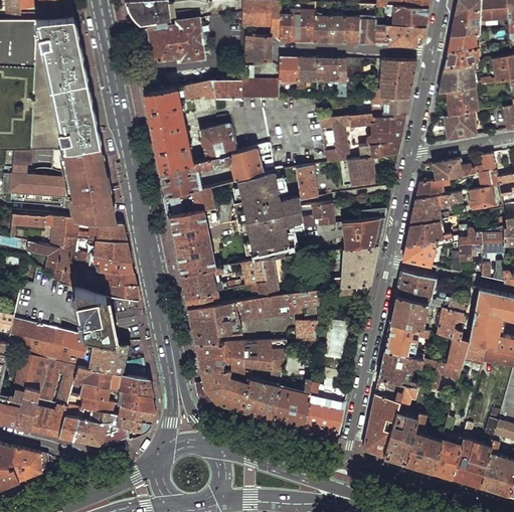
[(5,0),(6,19),(19,19),(19,12),(19,7),(18,0),(5,0)]
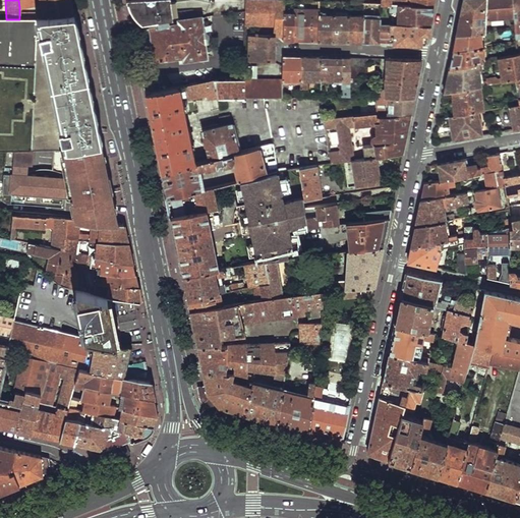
[(19,12),(19,19),(36,19),(73,18),(69,0),(37,0),(40,11),(19,12)]
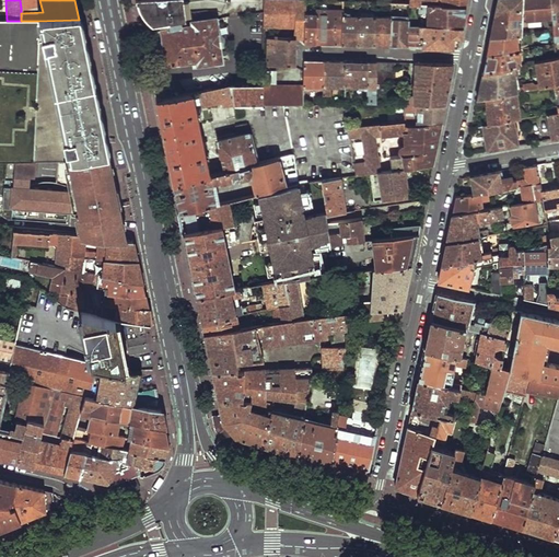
[(166,26),(166,31),(181,30),(181,24),(187,23),(187,20),(190,19),(188,4),(184,4),(184,0),(181,0),(170,0),(135,2),(136,8),(139,8),(142,14),(147,21),(151,26),(154,28),(166,26)]
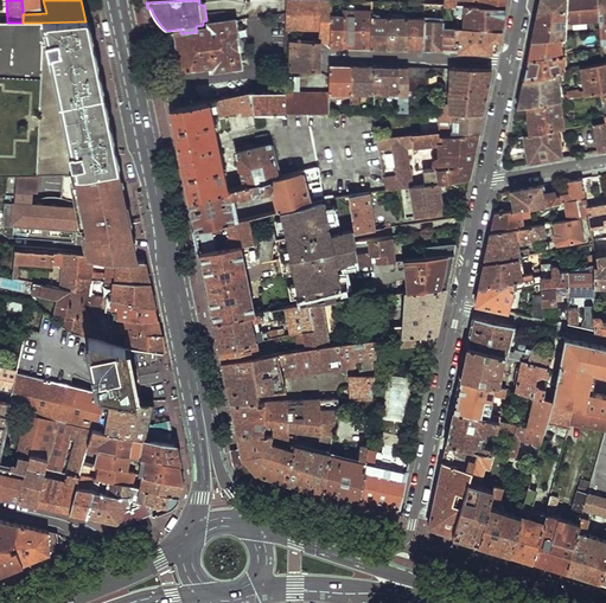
[(442,0),(442,8),(452,10),(453,10),(453,2),(472,2),(472,0),(479,0),(480,2),(480,11),(503,12),(505,1),(505,0),(442,0)]
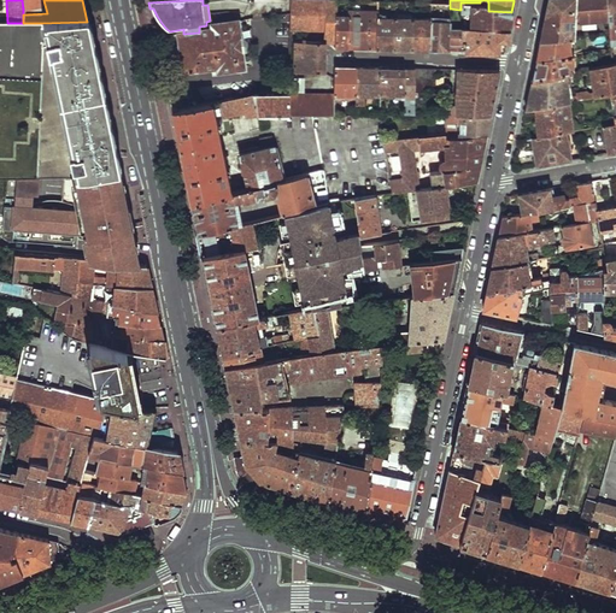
[(545,22),(540,42),(568,41),(573,41),(574,24),(574,0),(549,0),(550,1),(545,22)]
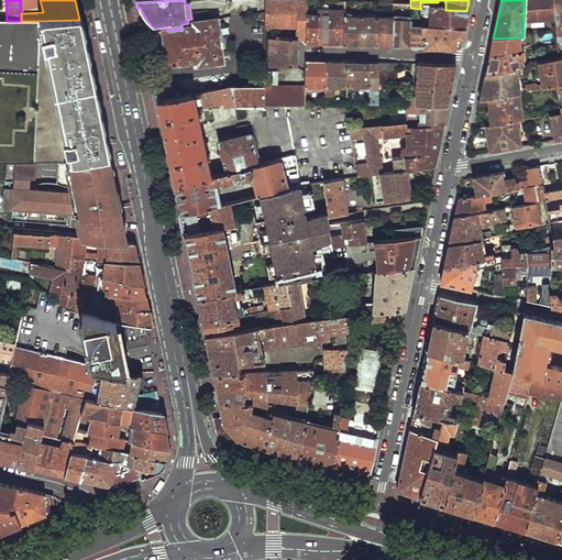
[(524,0),(524,22),(554,19),(552,0),(524,0)]
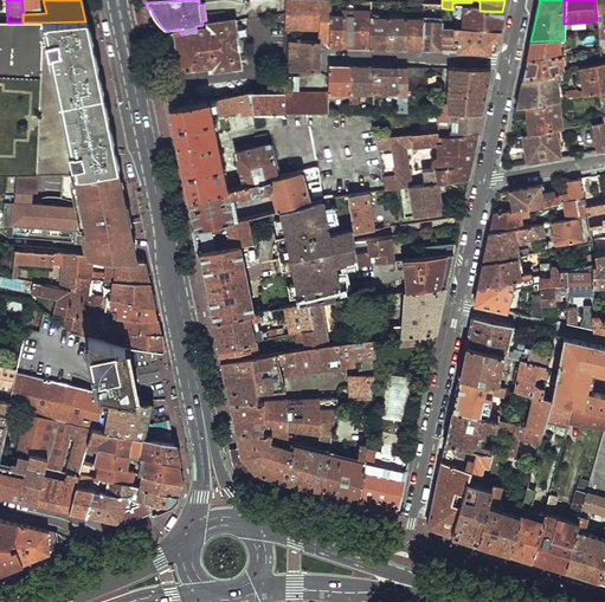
[(604,0),(594,0),(597,20),(598,37),(599,40),(604,39),(604,0)]
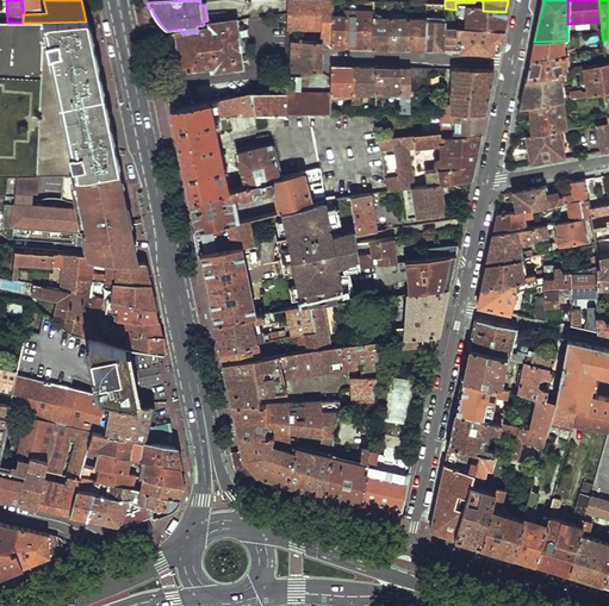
[(287,1),(286,32),(318,33),(331,33),(331,17),(331,4),(287,1)]
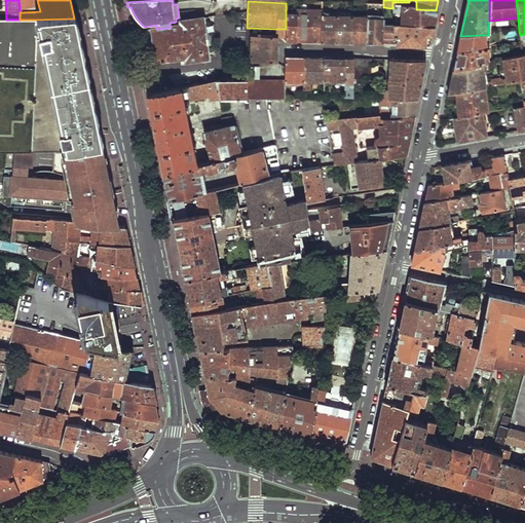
[(296,17),(295,44),(320,45),(321,15),(321,5),(317,5),(316,12),(296,12),(296,14),(296,17)]
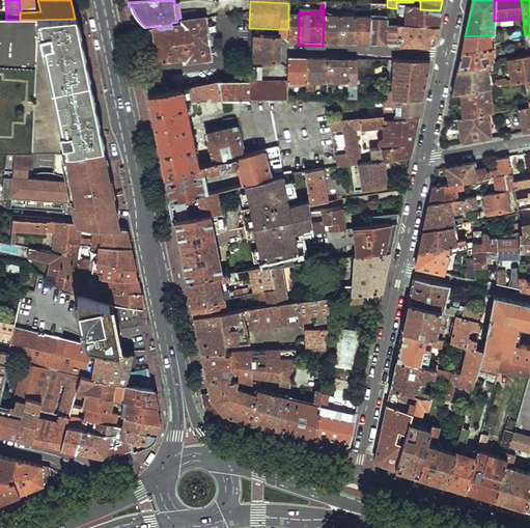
[(408,14),(407,25),(405,26),(405,28),(437,29),(439,19),(440,10),(420,9),(417,9),(396,8),(395,8),(395,17),(402,17),(403,15),(405,15),(408,14)]
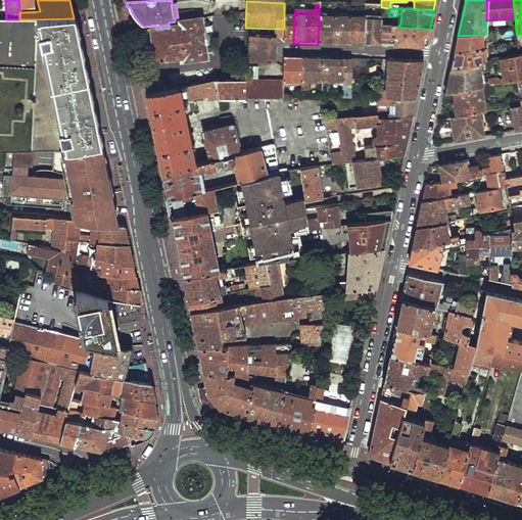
[(334,17),(332,45),(347,45),(348,16),(349,12),(341,11),(341,18),(334,17)]
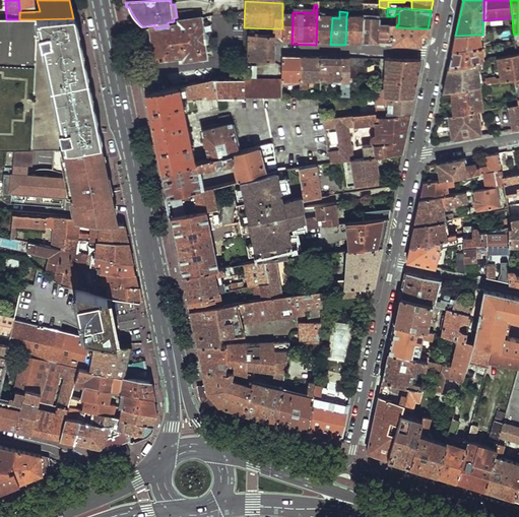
[(281,39),(281,44),(292,44),(293,17),(284,16),(284,14),(282,14),(282,28),(281,39)]
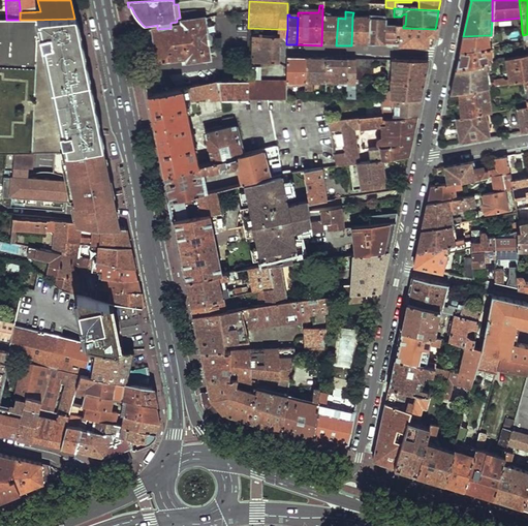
[(322,16),(321,45),(336,45),(338,18),(324,18),(324,16),(322,16)]
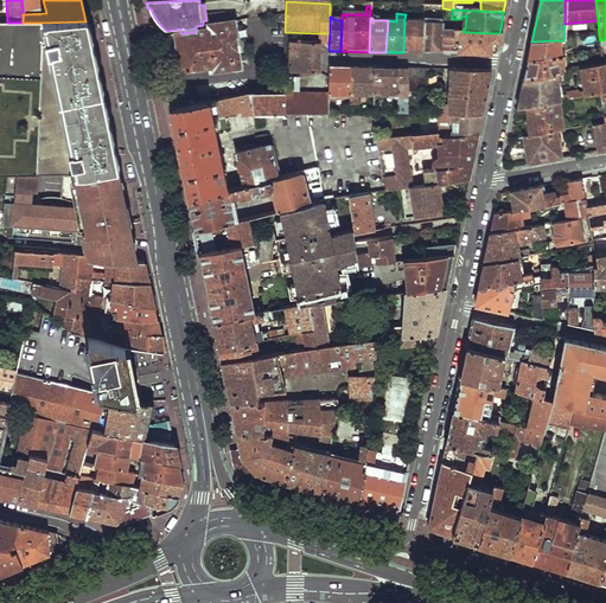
[(404,19),(403,52),(420,53),(421,25),(421,21),(407,21),(407,19),(404,19)]
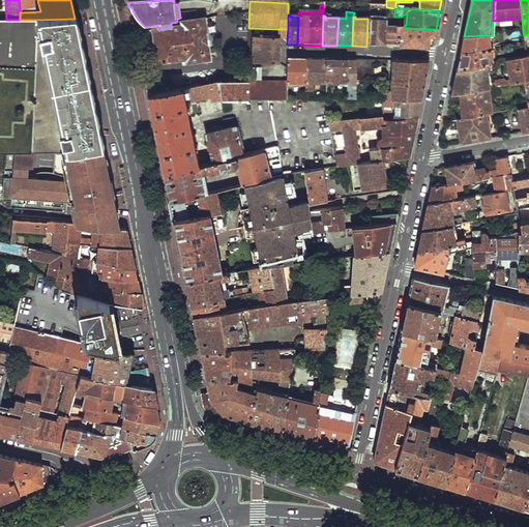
[(36,20),(57,154),(79,153),(101,150),(92,104),(85,66),(78,33),(75,19),(36,20)]
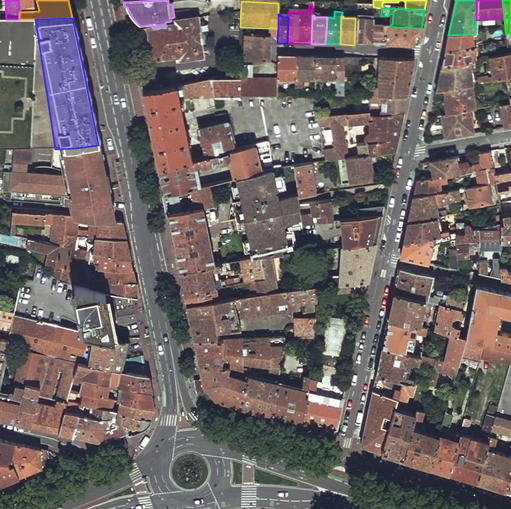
[(174,25),(165,27),(152,28),(145,29),(150,63),(178,58),(179,62),(203,58),(198,18),(173,22),(174,25)]
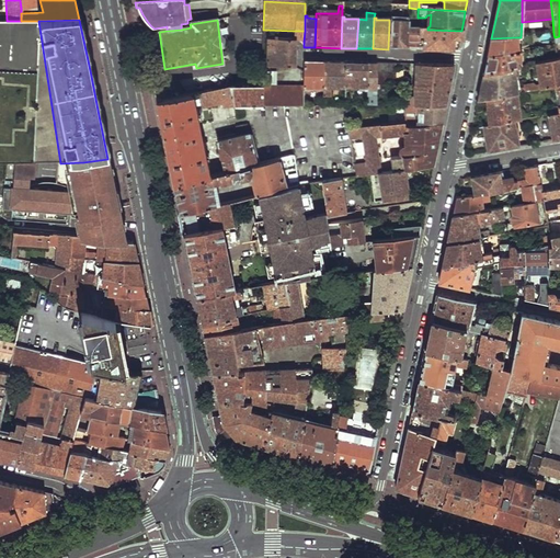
[(60,163),(38,21),(21,21),(7,21),(0,21),(0,163),(8,163),(33,163),(37,163),(60,163)]
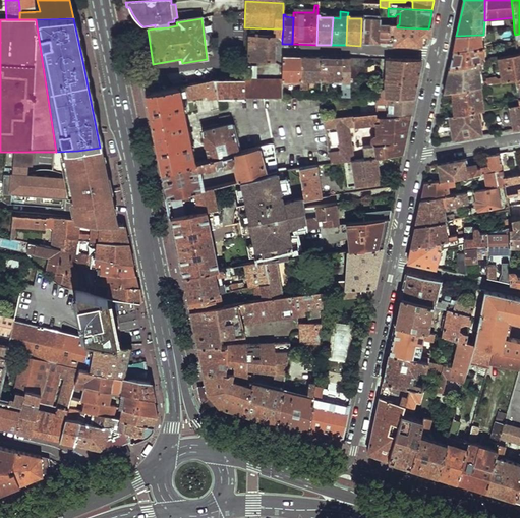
[(361,21),(360,46),(388,46),(388,37),(389,27),(379,26),(379,21),(361,21)]
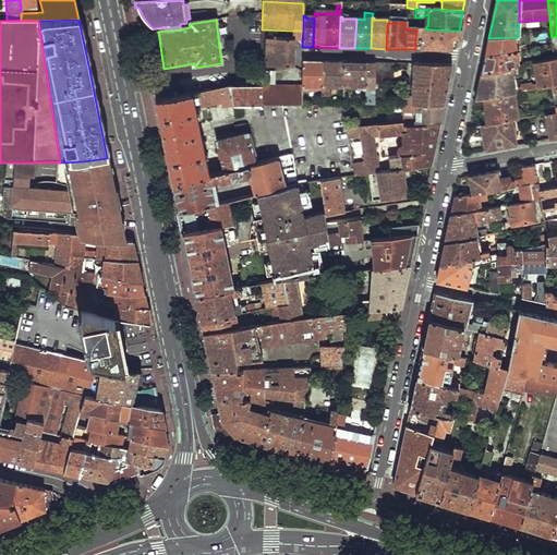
[(421,39),(420,49),(449,50),(449,39),(457,39),(459,31),(425,29),(416,29),(415,39),(421,39)]
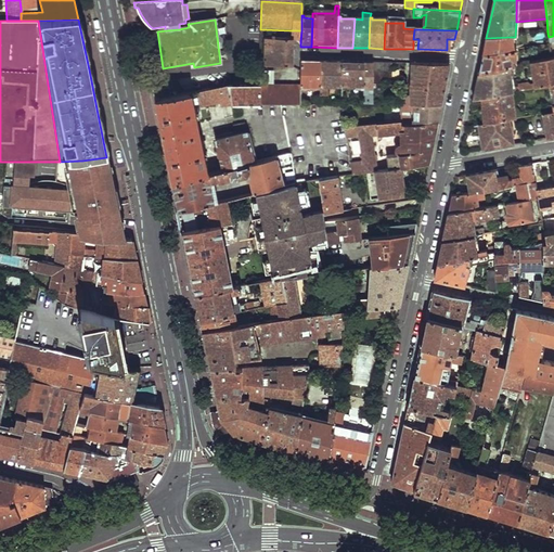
[(290,30),(290,41),(300,41),(301,30),(290,30)]
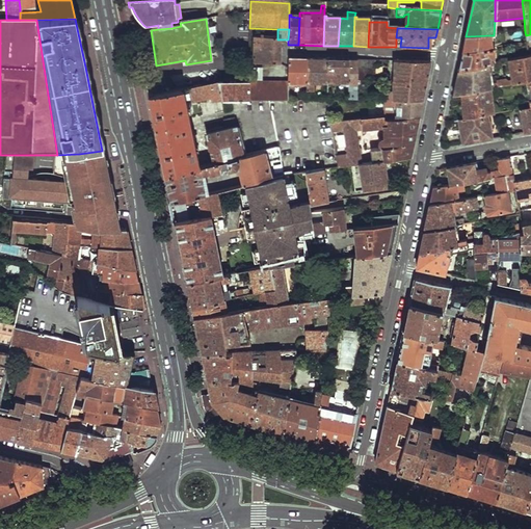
[(465,44),(462,53),(490,49),(489,35),(466,36),(465,44)]
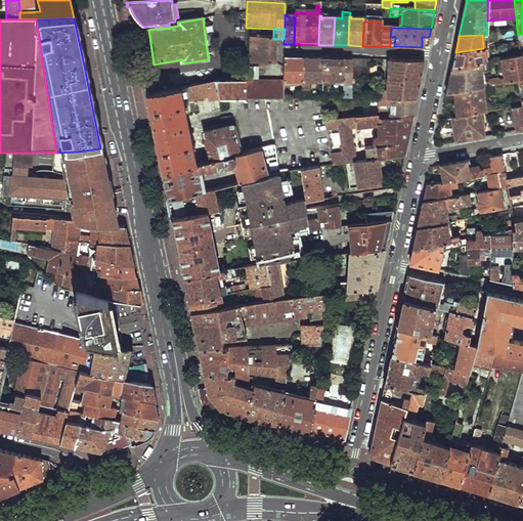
[(248,38),(247,63),(251,63),(272,64),(273,39),(248,38)]
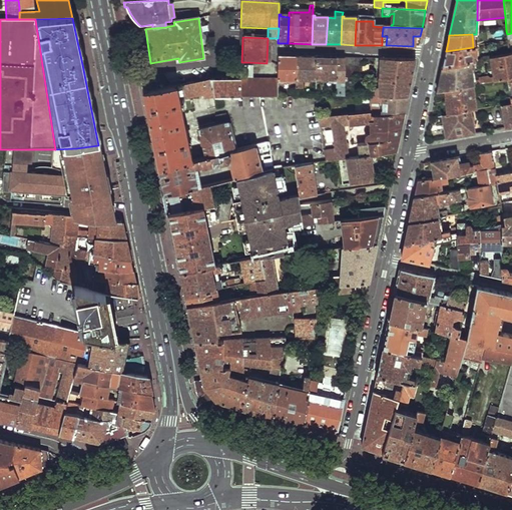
[(444,59),(442,68),(472,62),(471,58),(474,58),(478,57),(476,47),(473,47),(446,51),(444,59)]
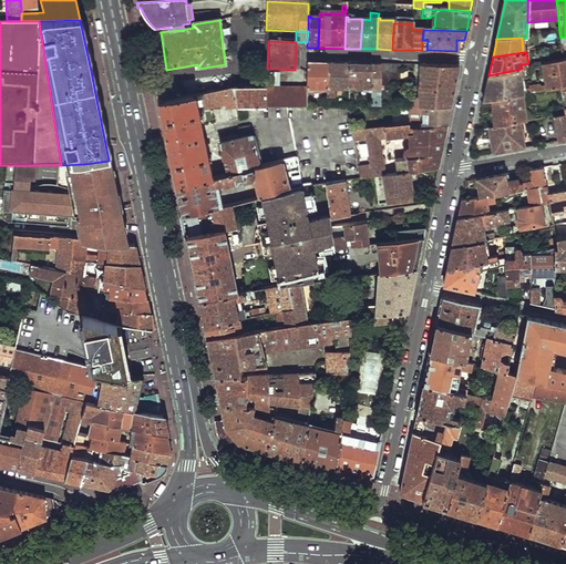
[(542,65),(545,86),(541,88),(539,86),(537,85),(530,88),(530,90),(530,95),(538,93),(562,90),(565,88),(565,61),(562,62),(542,65)]
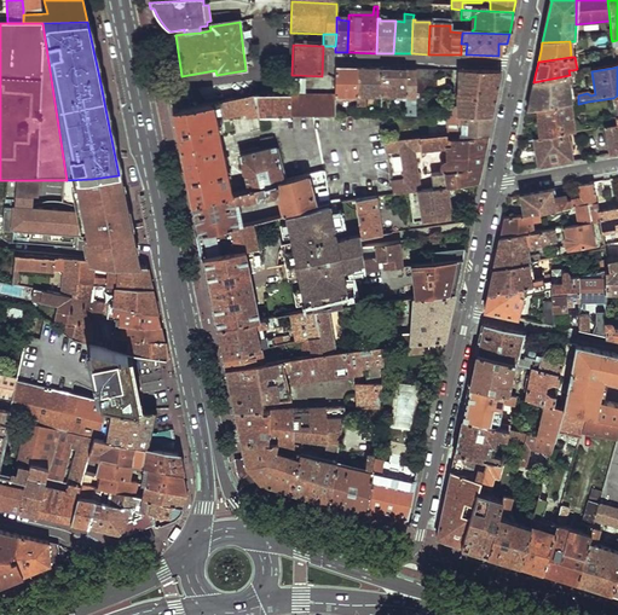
[(335,70),(335,98),(335,103),(339,103),(339,99),(357,99),(357,70),(335,70)]
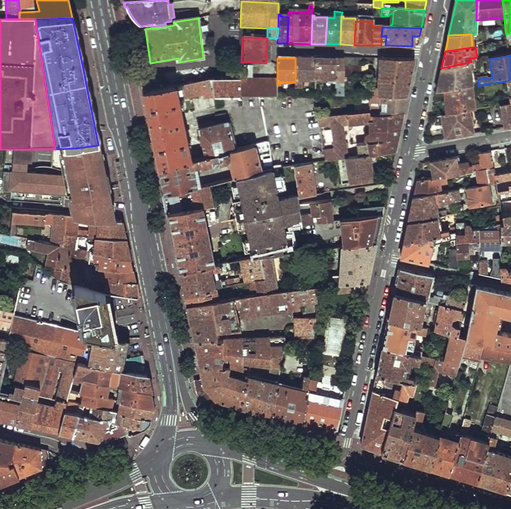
[(295,58),(295,82),(295,85),(294,90),(300,90),(301,90),(301,82),(309,82),(309,91),(314,91),(314,86),(314,83),(315,59),(295,58)]
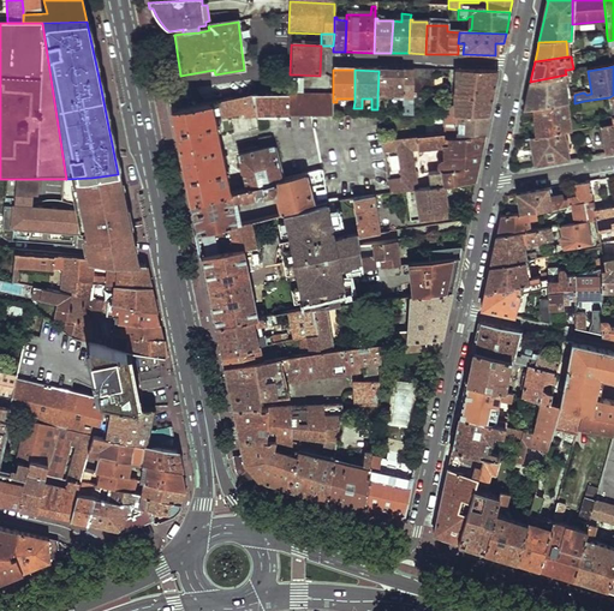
[(379,71),(377,100),(398,101),(398,105),(398,111),(401,111),(401,71),(379,71)]
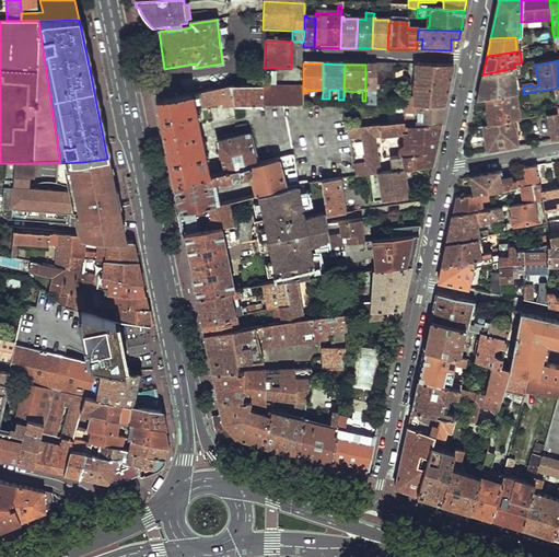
[(365,65),(365,101),(370,101),(370,92),(375,92),(375,91),(375,86),(375,66),(365,65)]
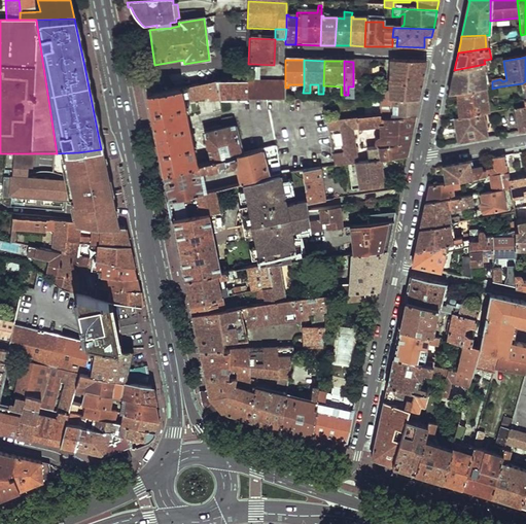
[(353,62),(353,81),(356,81),(362,81),(362,75),(372,75),(372,62),(353,62)]
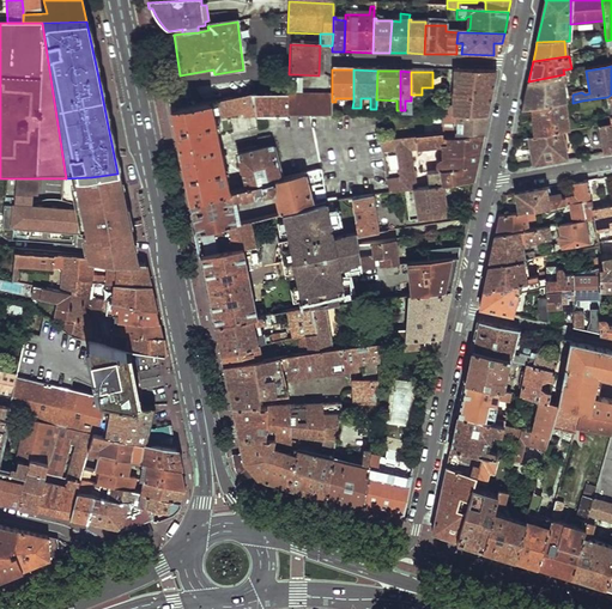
[(456,72),(455,91),(452,91),(452,95),(491,96),(494,85),(496,73),(456,72)]
